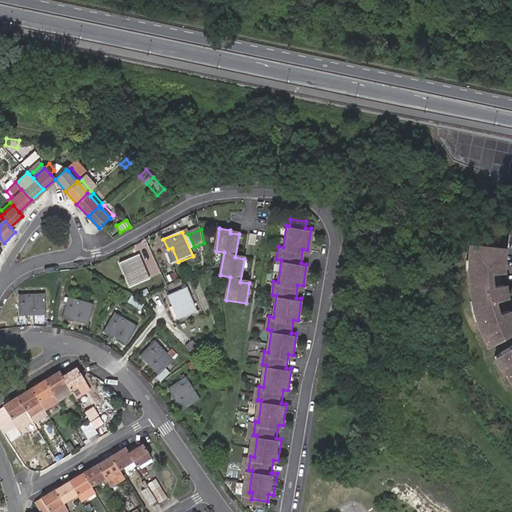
[(504,271),(505,248),(473,244),(471,257),(468,257),(468,261),(468,267),(471,267),(474,297),(471,298),(476,318),(479,317),(489,343),(511,331),(511,313),(510,308),(497,312),(494,299),(509,296),(506,282),(491,284),(491,277),(490,271),(504,271)]
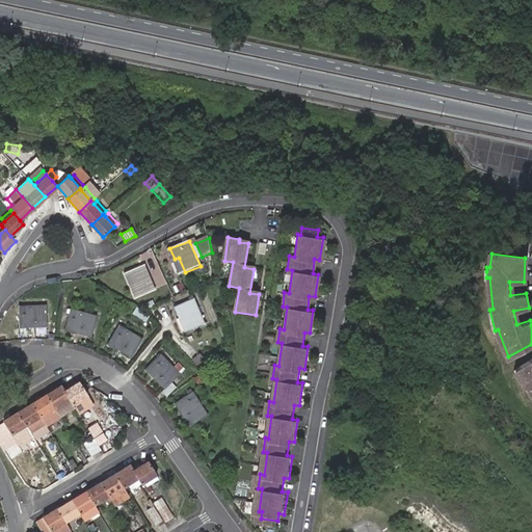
[(181,273),(185,272),(179,258),(175,259),(181,273)]
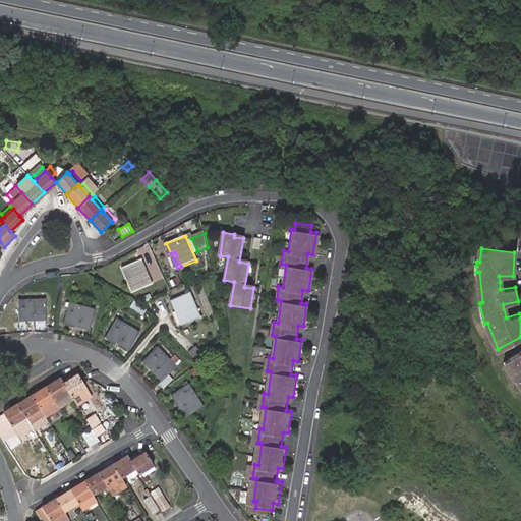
[(131,276),(137,291),(153,284),(141,259),(122,269),(126,278),(131,276)]
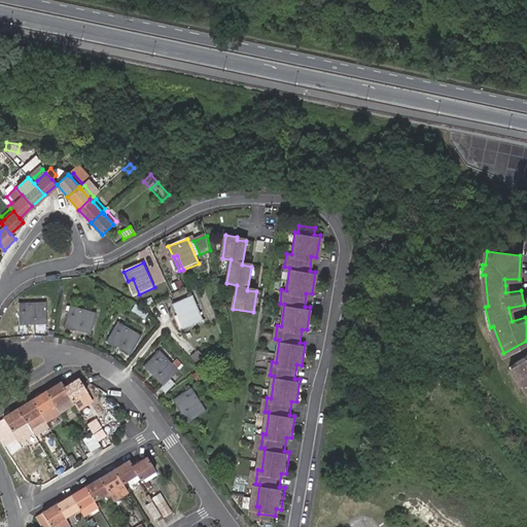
[(203,266),(194,270),(198,276),(205,273),(203,266)]
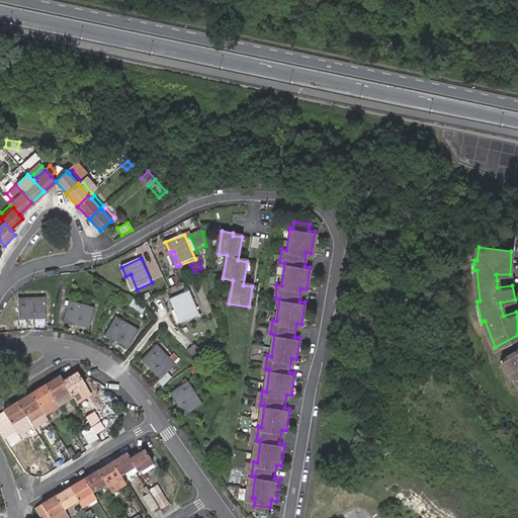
[(178,270),(169,274),(172,279),(180,275),(178,270)]
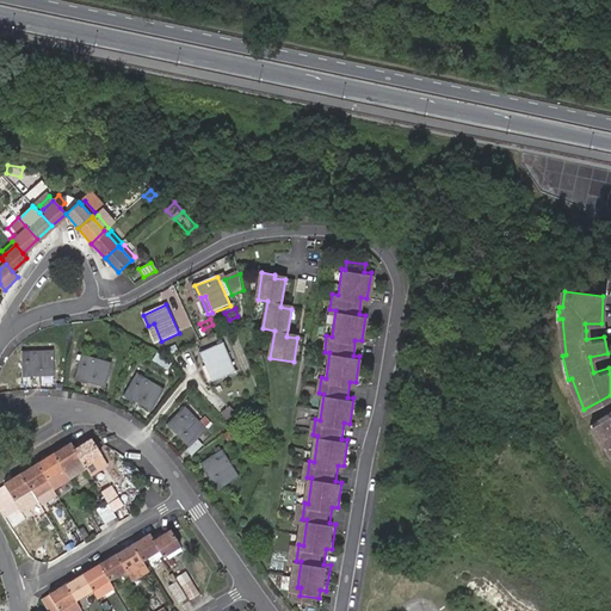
[(156,343),(161,341),(154,323),(148,326),(156,343)]
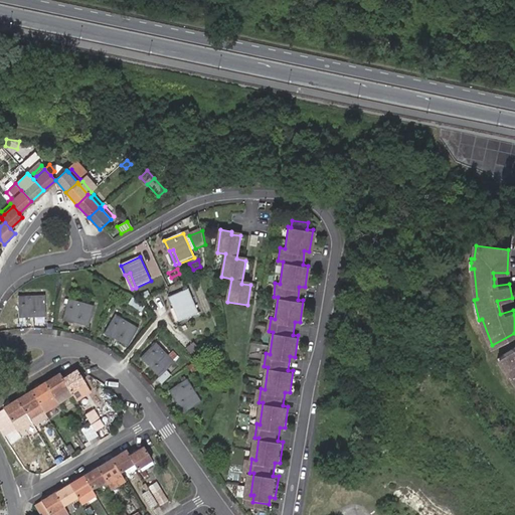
[(75,277),(64,277),(62,290),(73,291),(75,277)]
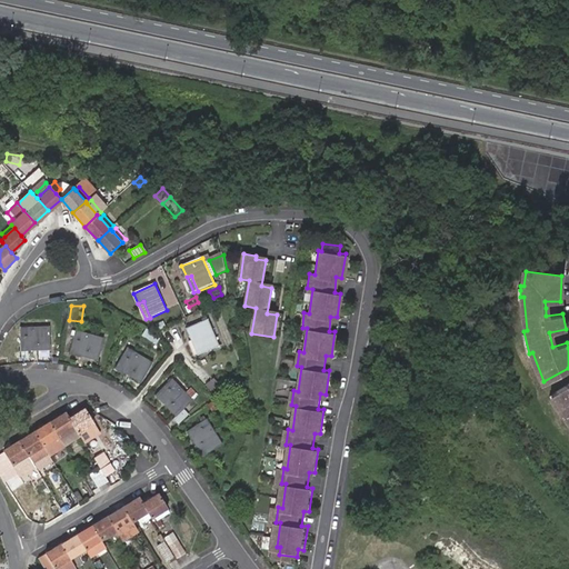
[(208,319),(186,329),(198,357),(220,347),(208,319)]
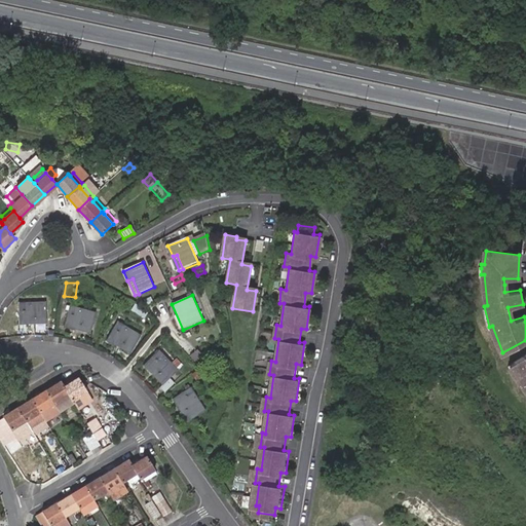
[(34,320),(49,318),(48,303),(21,304),(21,325),(34,325),(34,320)]
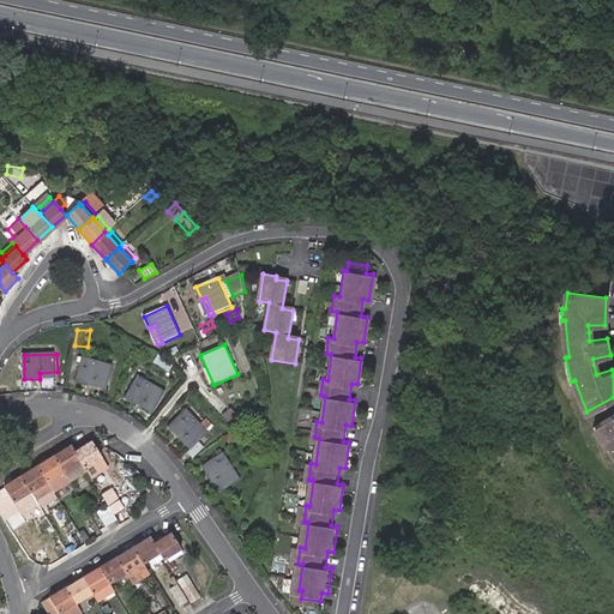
[(90,378),(108,384),(113,366),(84,357),(78,381),(89,384),(90,378)]
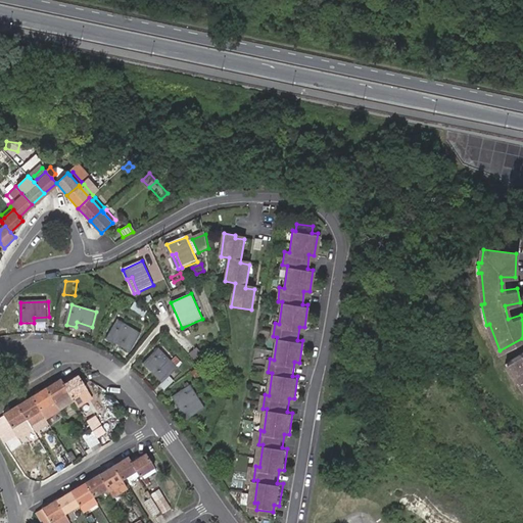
[(145,317),(148,313),(137,305),(134,311),(145,317)]
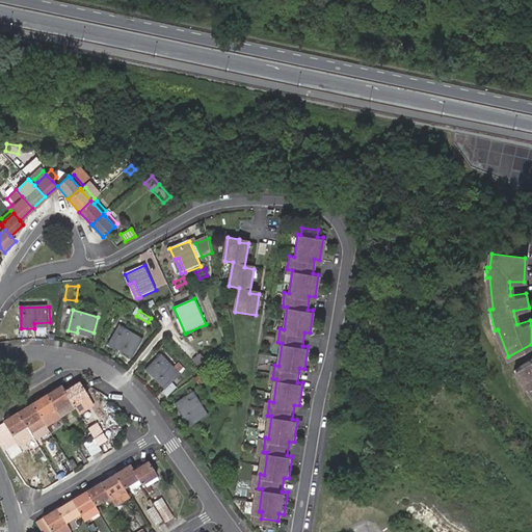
[(91,337),(94,333),(78,327),(77,333),(91,337)]
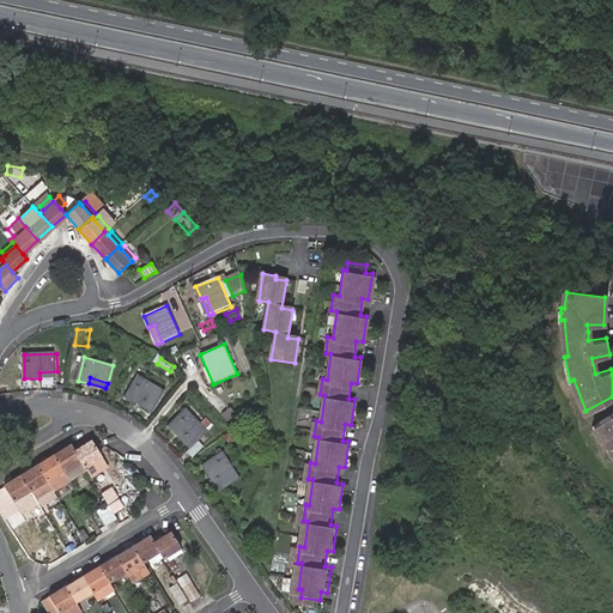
[(140,398),(156,407),(165,392),(139,377),(127,398),(137,404),(140,398)]
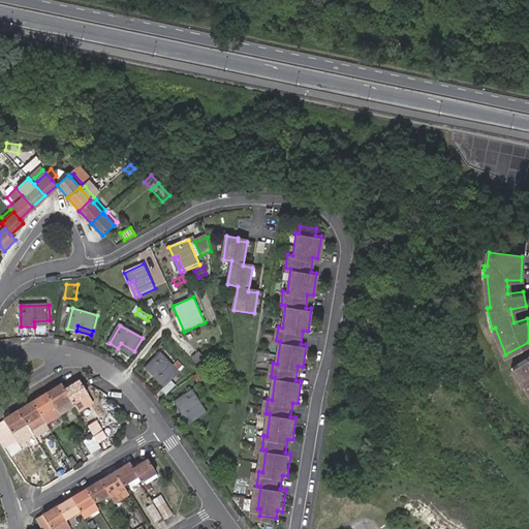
[(132,355),(134,351),(121,343),(118,348),(132,355)]
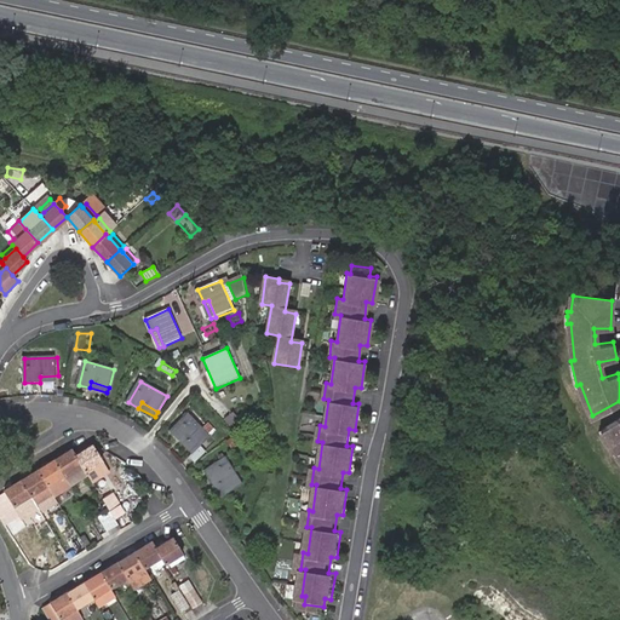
[(234,429),(242,423),(237,417),(230,408),(222,415),(234,429)]
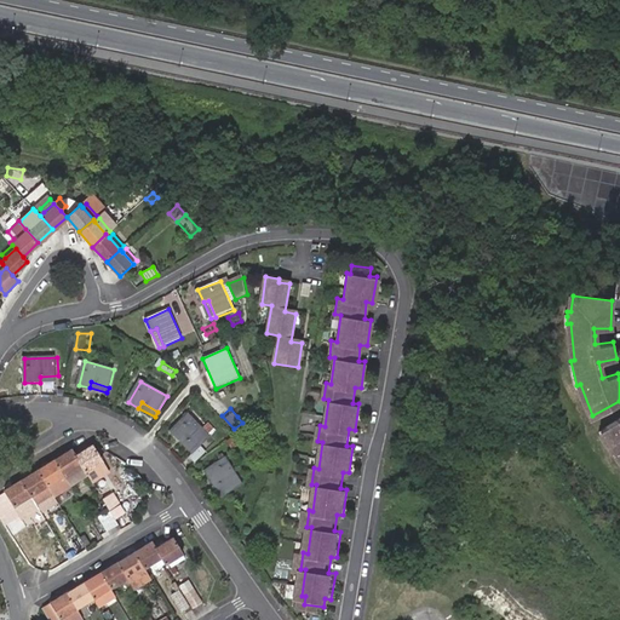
[(237,417),(242,423),(252,414),(247,409),(237,417)]
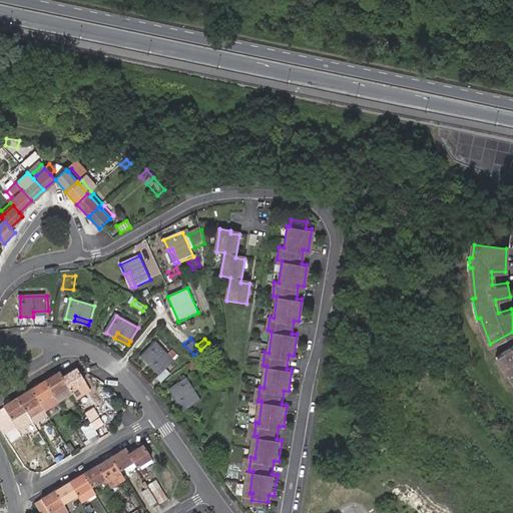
[(174,361),(156,342),(141,357),(148,364),(152,361),(163,372),(165,369),(174,361)]
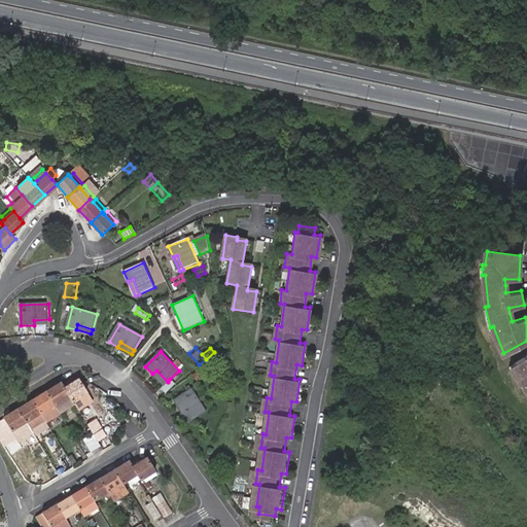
[(526,353),(510,364),(526,388),(524,389),(526,393),(526,353)]
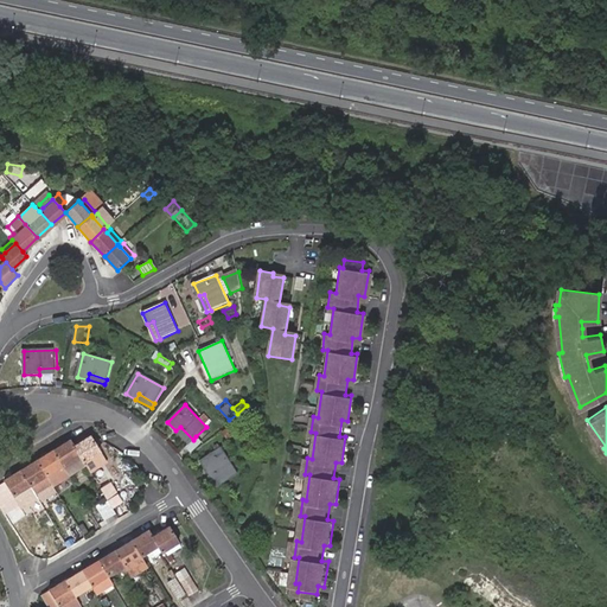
[(236,423),(225,433),(230,440),(242,430),(236,423)]
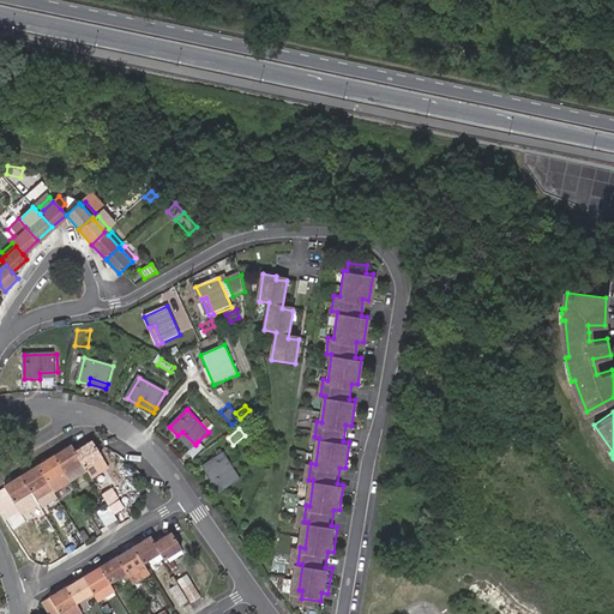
[(204,449),(198,441),(196,445),(182,432),(178,435),(191,450),(187,452),(193,459),(204,449)]
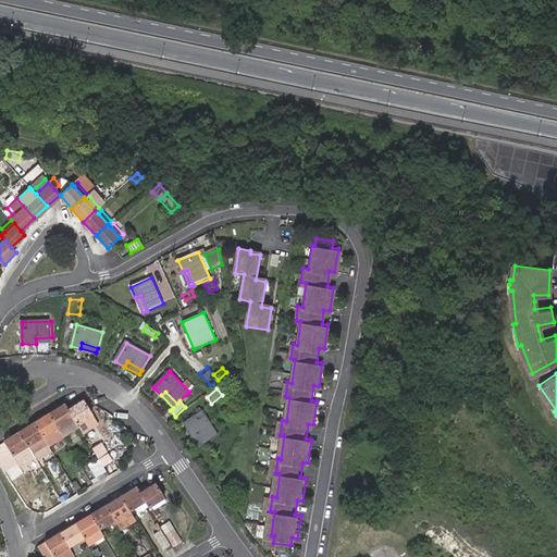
[(85,401),(70,410),(75,419),(78,424),(93,416),(85,401)]
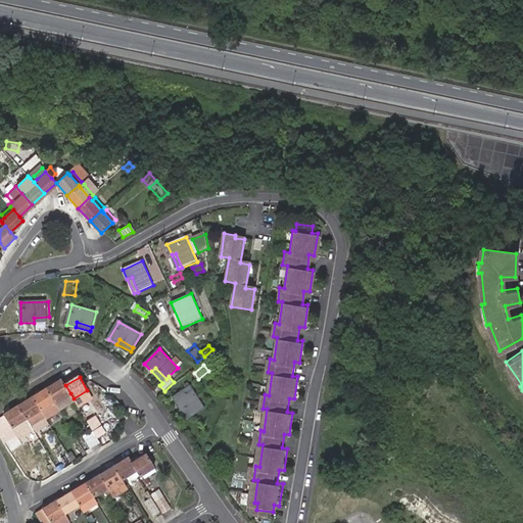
[(62,380),(47,389),(55,402),(70,393),(65,385),(62,380)]
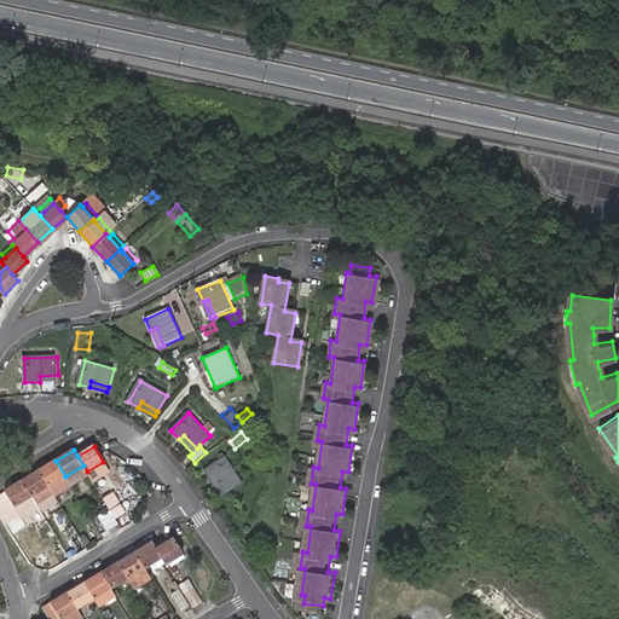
[(219,479),(229,493),(243,484),(226,457),(206,470),(214,481),(219,479)]
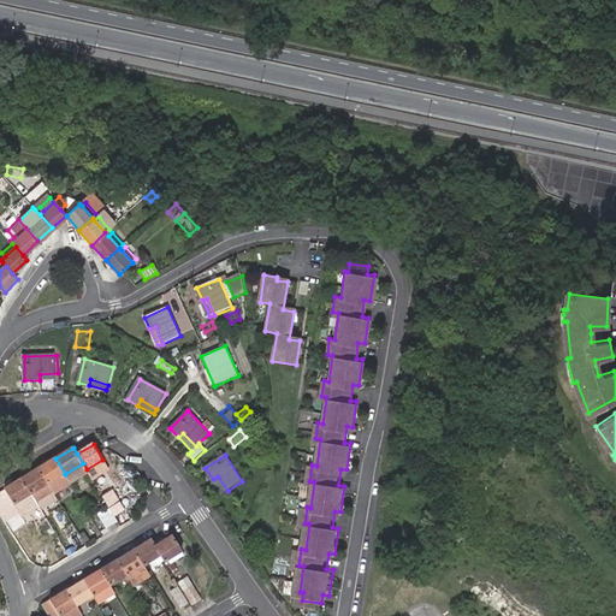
[(52,490),(54,493),(71,484),(70,483),(65,474),(55,458),(39,468),(52,490)]
